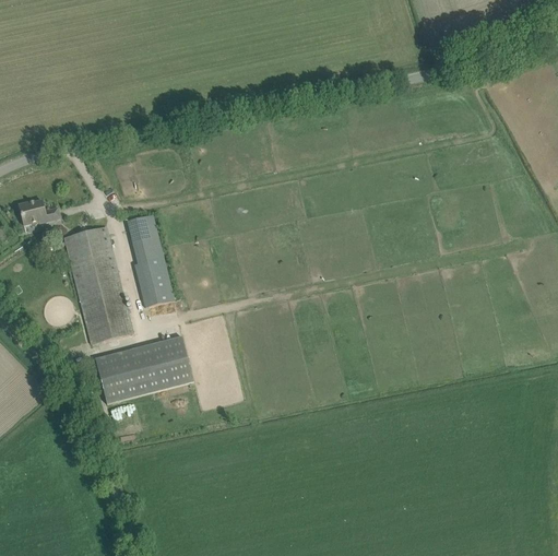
[(38,222),(59,216),(57,206),(44,210),(42,199),(30,202),(30,201),(18,203),(23,224),(38,220),(38,222)]
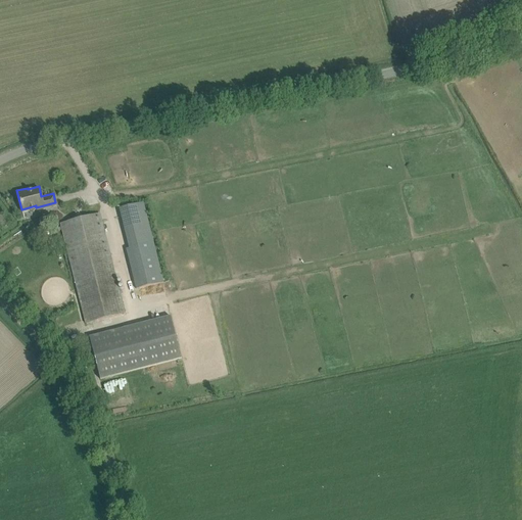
[(142,200),(119,205),(121,216),(129,245),(125,246),(135,286),(162,280),(144,209),(142,200)]
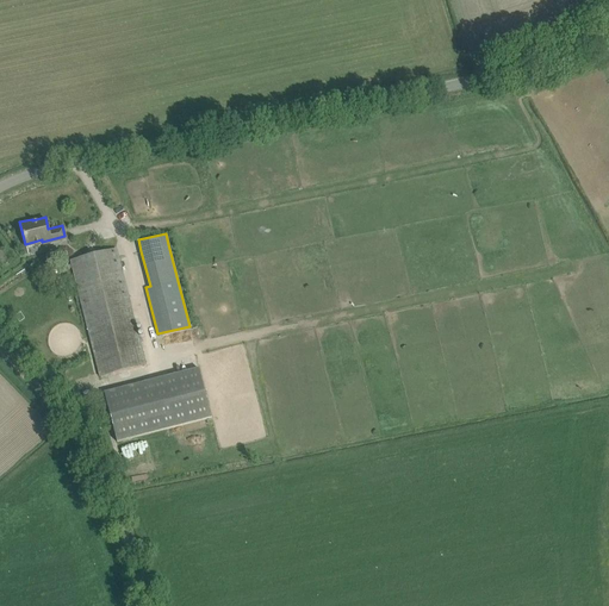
[(144,362),(118,257),(115,245),(69,257),(99,374),(144,362)]
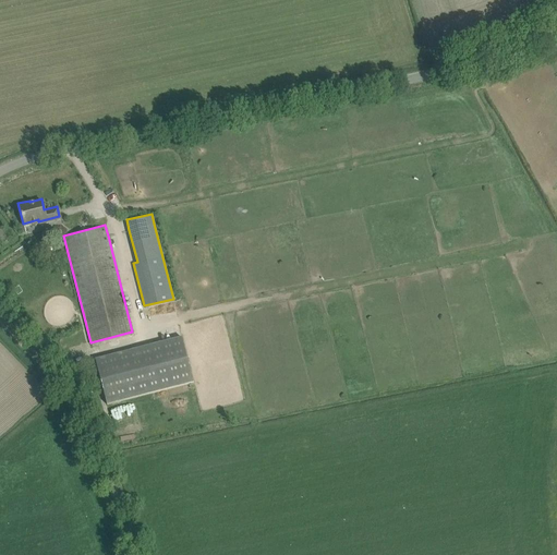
[(192,379),(180,335),(95,357),(106,401),(192,379)]
